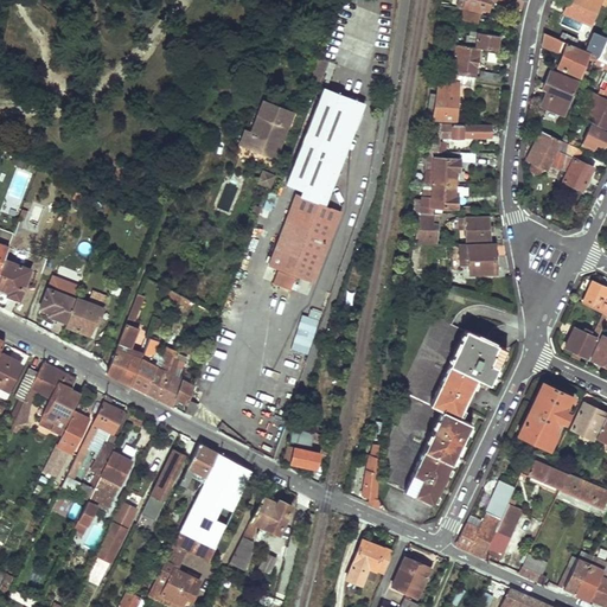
[(516,0),(466,0),(466,6),(481,11),(481,7),(489,10),(491,0),(513,6),(516,0)]
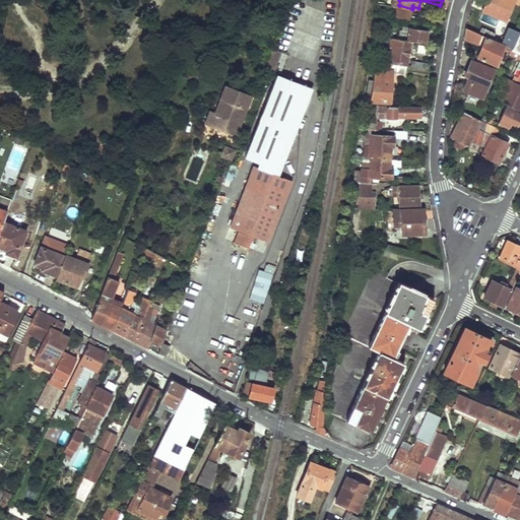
[(519,0),(489,0),(483,11),(506,20),(514,3),(518,4),(519,3),(519,0)]
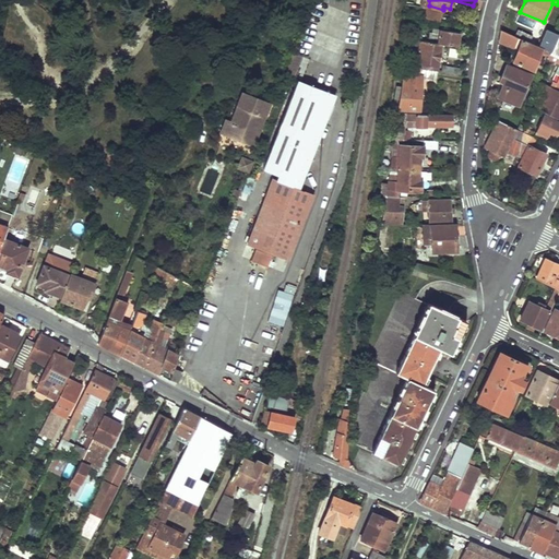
[(440,22),(442,12),(428,9),(426,18),(440,22)]
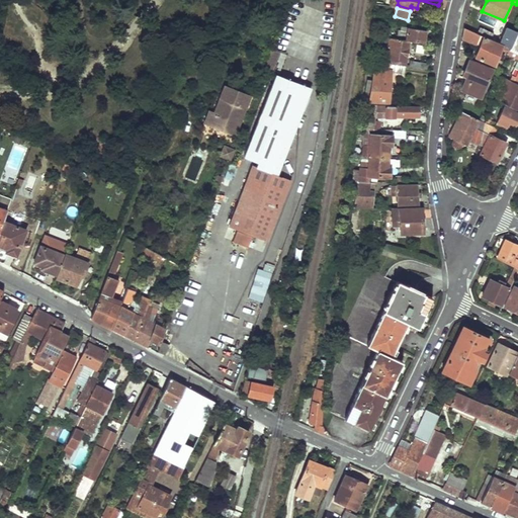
[(426,42),(427,29),(409,26),(407,39),(409,40),(426,42)]
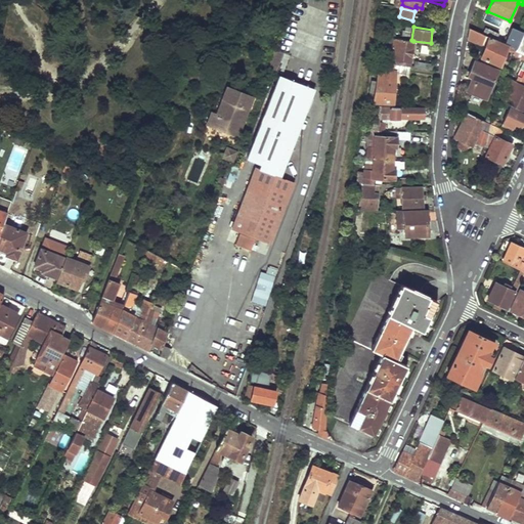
[(516,50),(517,47),(508,45),(470,28),(469,38),(487,46),(483,56),(501,66),(508,49),(515,52),(516,50)]
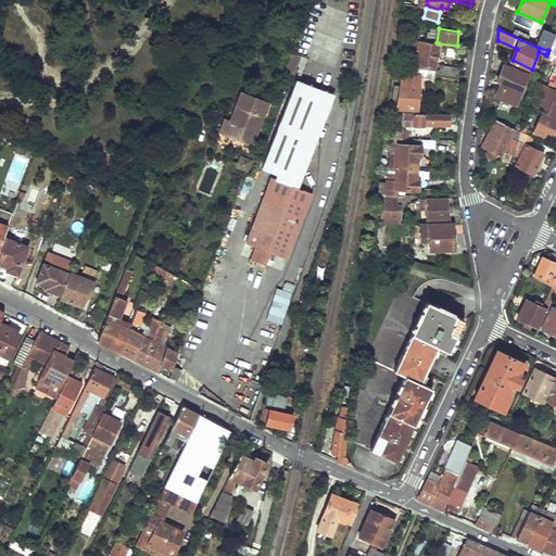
[(548,50),(555,34),(545,30),(540,40),(538,39),(536,42),(539,45),(538,46),(548,50)]
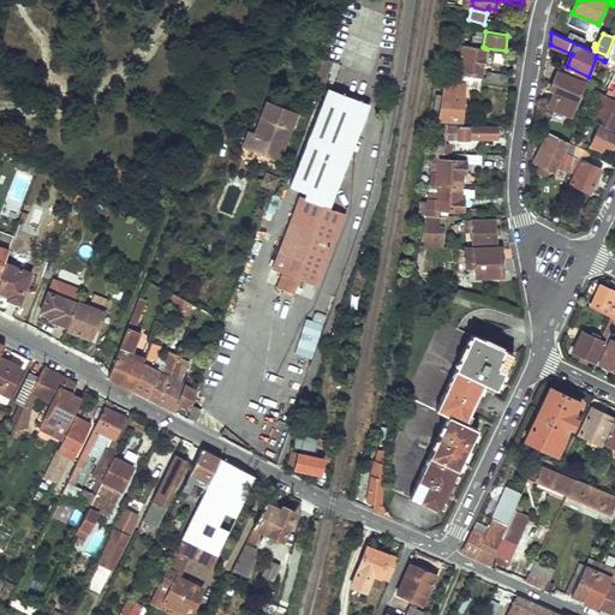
[(482,75),(485,48),(483,47),(452,43),(452,47),(454,47),(457,48),(463,49),(460,64),(452,63),(452,65),(449,65),(447,72),(473,76),(473,73),(482,75)]
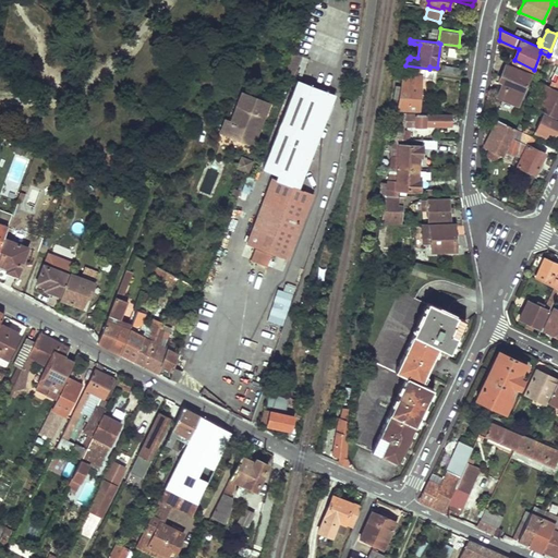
[(291,76),(299,56),(292,52),(284,74),(291,76)]
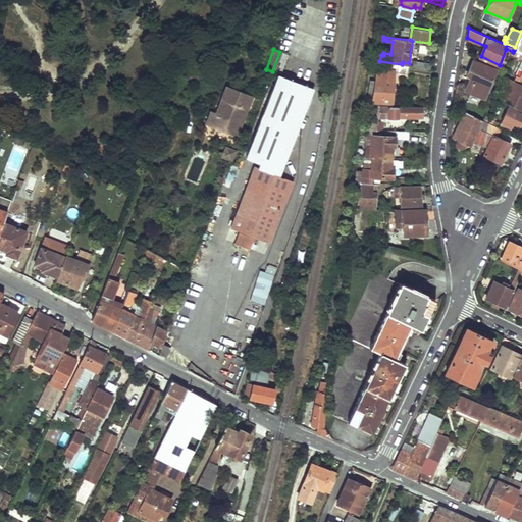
[(405,72),(406,65),(402,64),(379,61),(373,102),(393,103),(395,71),(405,72)]
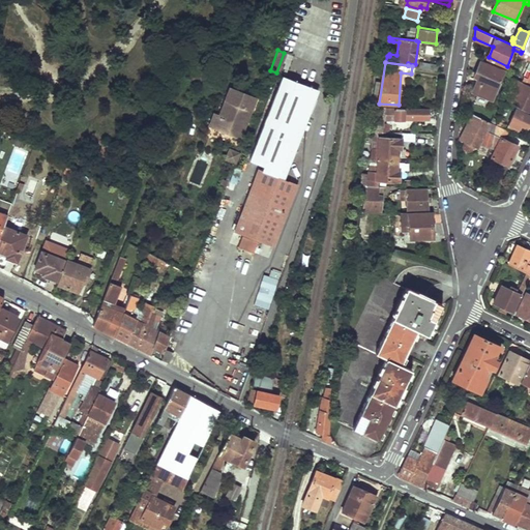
[(494,97),(504,71),(481,62),(473,80),(476,81),(474,88),(494,97)]
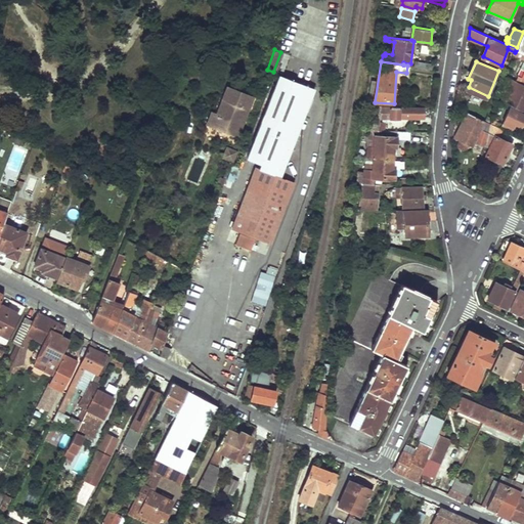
[(278,176),(278,175),(312,89),(292,81),(292,80),(276,74),(245,156),(263,163),(261,170),(255,167),(231,227),(268,242),(292,181),(278,176)]
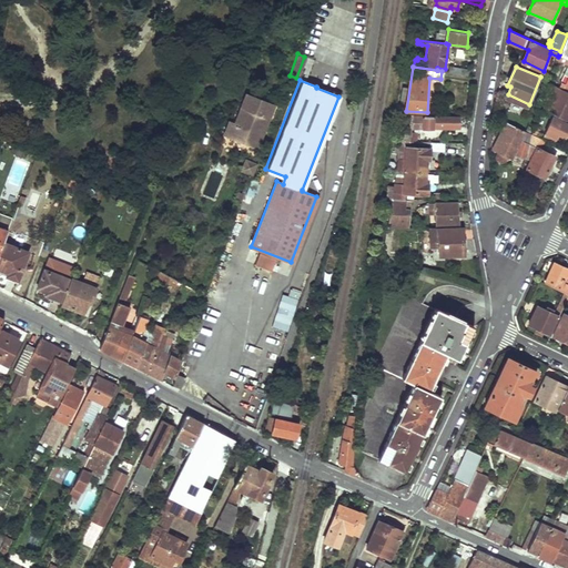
[(567,119),(567,91),(559,88),(549,111),(567,119)]
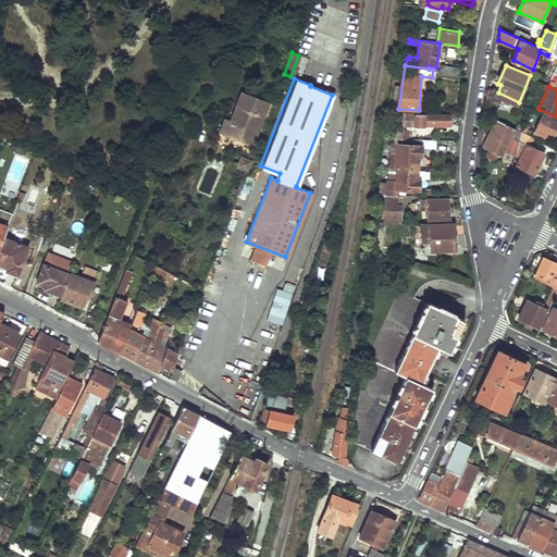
[(268,102),(240,93),(230,122),(225,121),(220,134),(234,139),(235,137),(251,145),(268,102)]
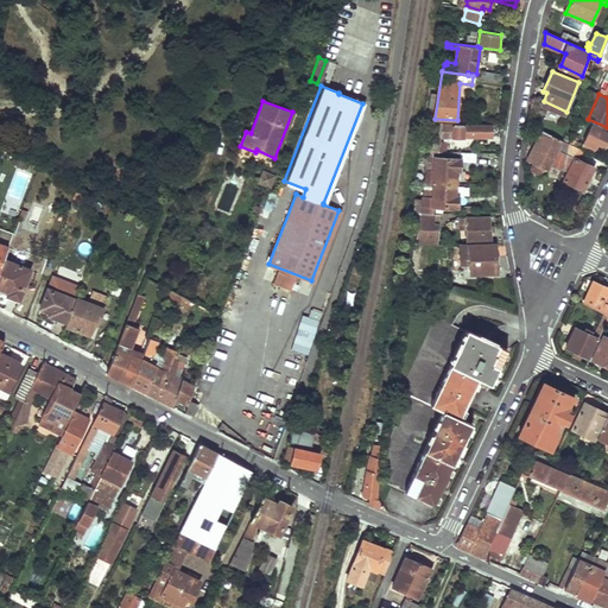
[(455,125),(455,122),(435,122),(430,152),(438,152),(441,138),(492,138),(493,126),(455,125)]
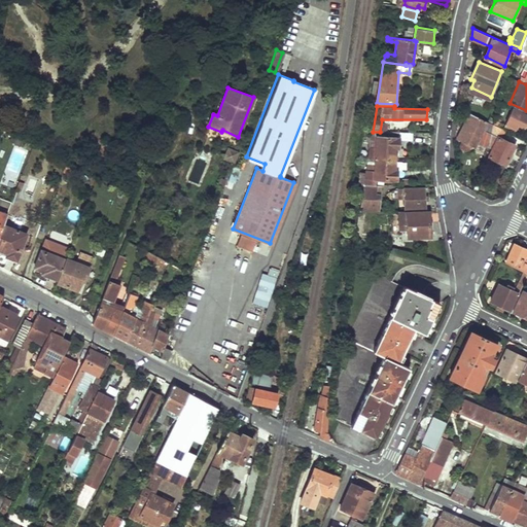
[(526,127),(526,112),(515,107),(506,126),(516,131),(519,124),(526,127)]
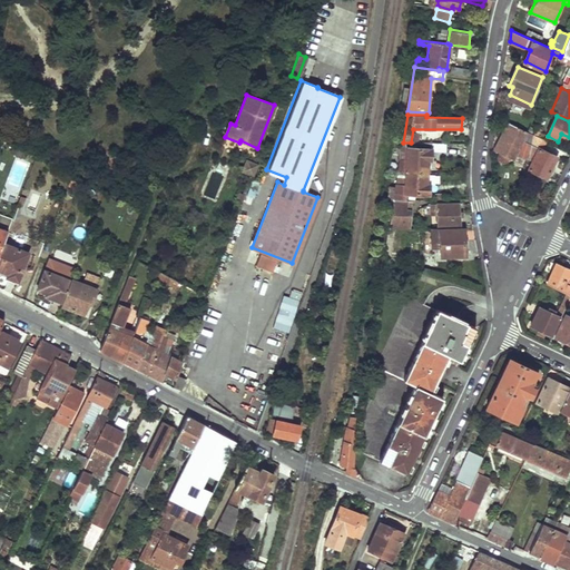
[(533,138),(533,134),(510,121),(497,149),(501,153),(500,156),(501,159),(504,161),(507,159),(509,156),(514,159),(518,154),(528,159),(531,145),(523,141),(527,134),(530,136),(529,137),(533,138)]
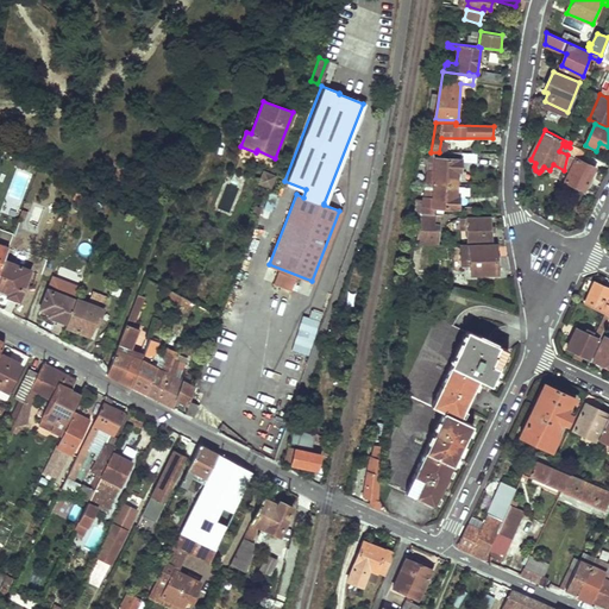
[(581,161),(585,150),(570,143),(570,148),(567,155),(564,170),(569,173),(566,180),(585,189),(595,169),(581,161)]
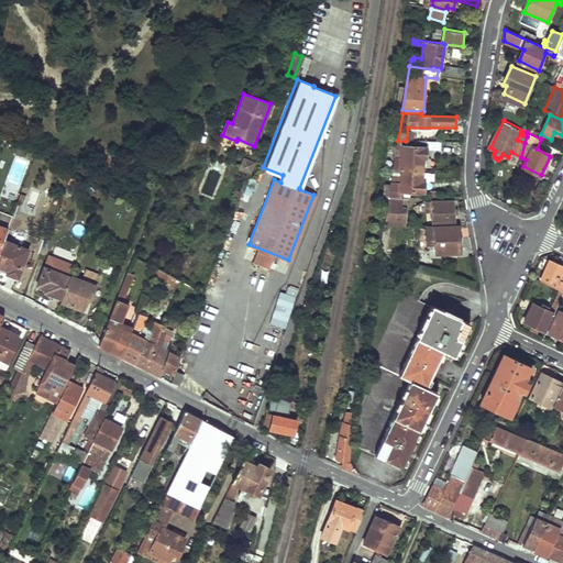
[(426,169),(427,142),(407,141),(406,141),(398,141),(394,169),(403,169),(426,169)]
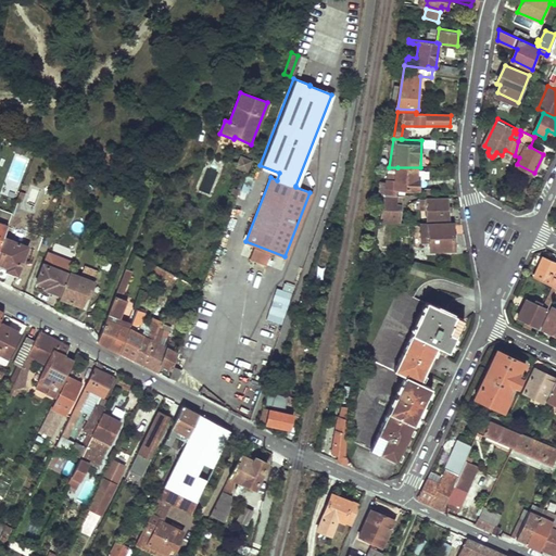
[(250,161),(240,156),(236,167),(247,171),(250,161)]
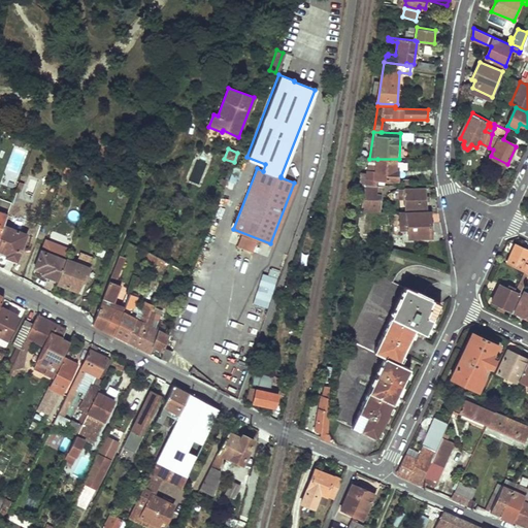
[(398,180),(399,159),(377,159),(369,159),(369,161),(377,162),(377,165),(368,165),(367,170),(365,186),(376,186),(376,178),(398,180)]
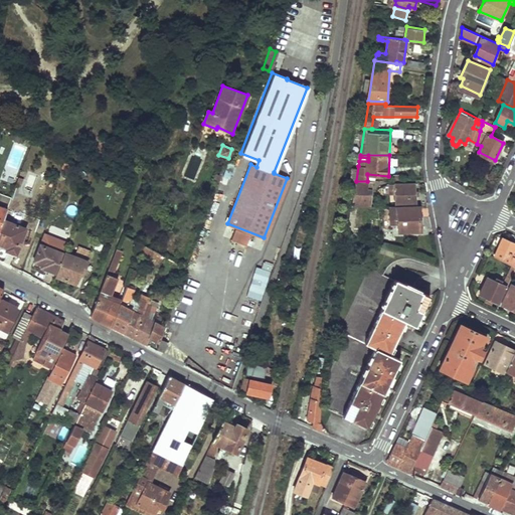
[(24,180),(19,178),(16,185),(21,188),(24,180)]
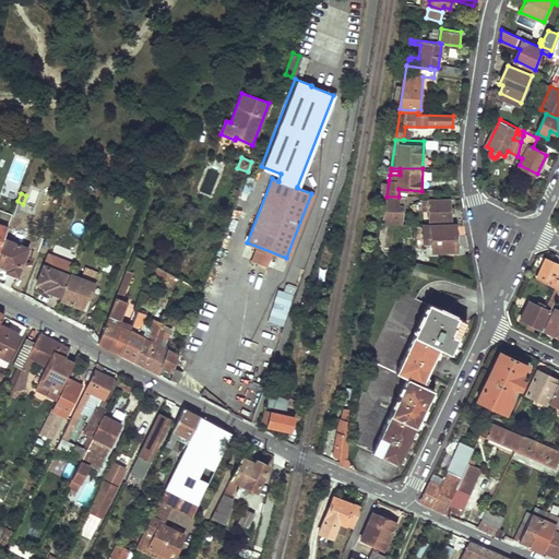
[(400,197),(399,197),(387,197),(382,224),(388,224),(402,224),(403,207),(399,206),(400,197)]
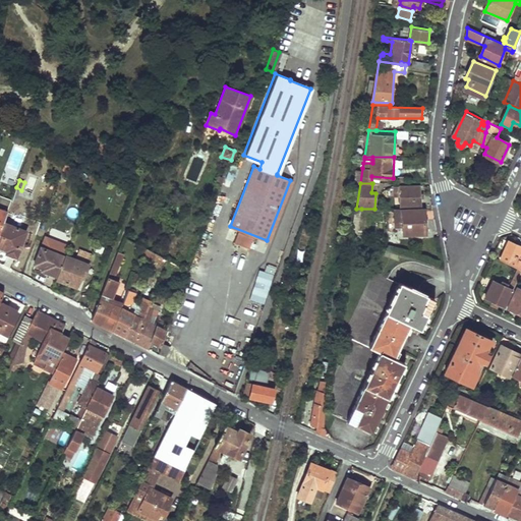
[(420,207),(420,185),(400,186),(401,196),(401,207),(420,207)]
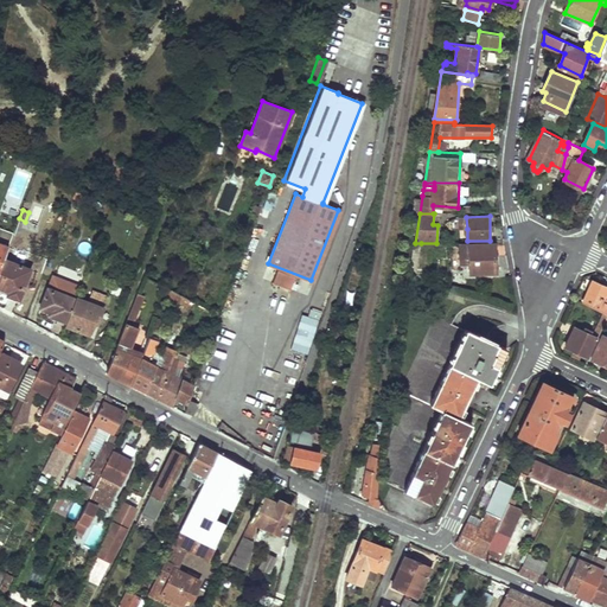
[(0,266),(2,259),(13,232),(0,228),(0,266)]
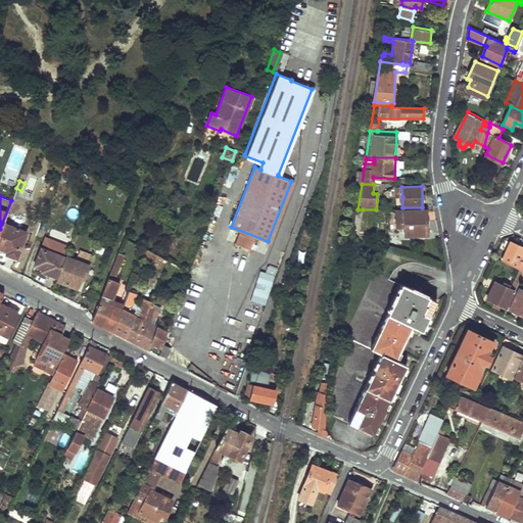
[(359,238),(363,209),(358,209),(353,238),(359,238)]
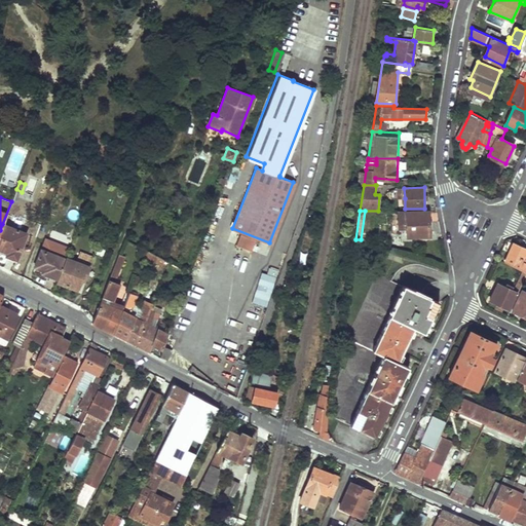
[(429,221),(428,211),(403,212),(404,227),(406,228),(407,236),(429,236),(429,231),(433,231),(431,221),(429,221)]
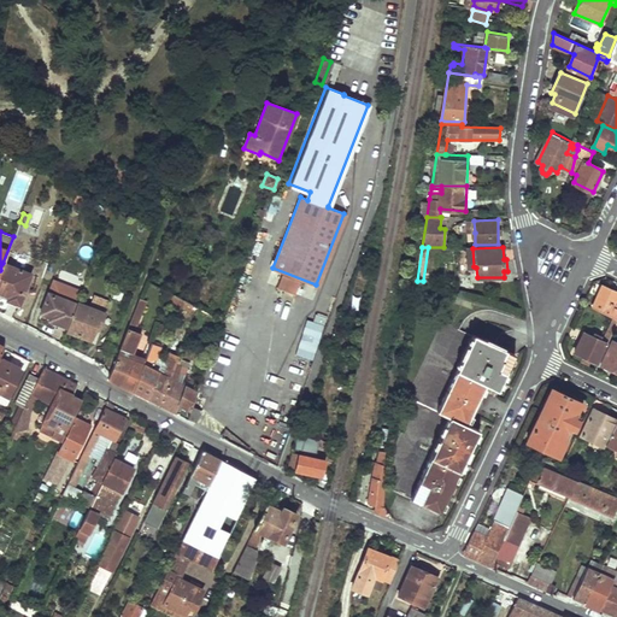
[(0,270),(0,295),(19,303),(30,274),(3,263),(0,270)]
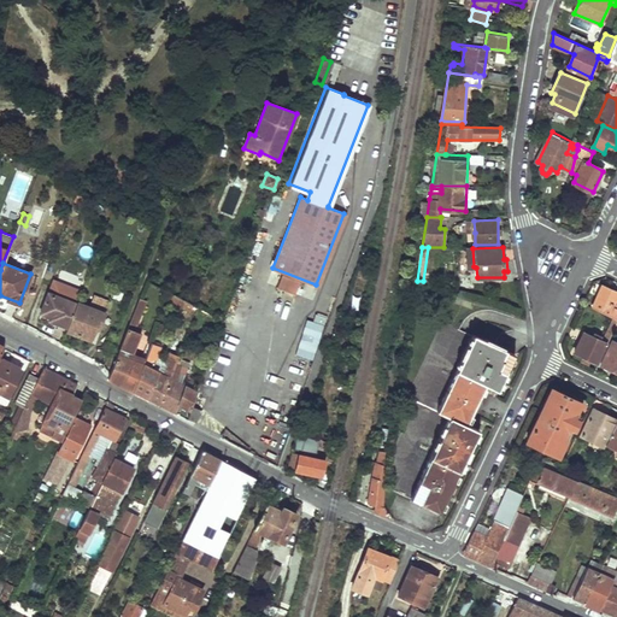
[(292,292),(297,280),(278,272),(274,286),(292,292)]
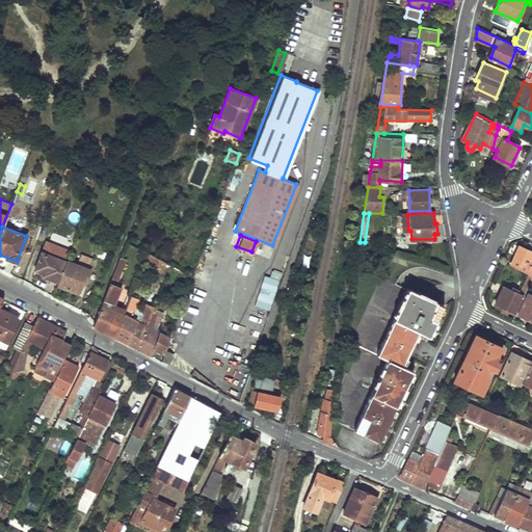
[(531,262),(530,261),(531,255),(531,251),(520,245),(511,264),(530,273),(531,274),(531,262)]
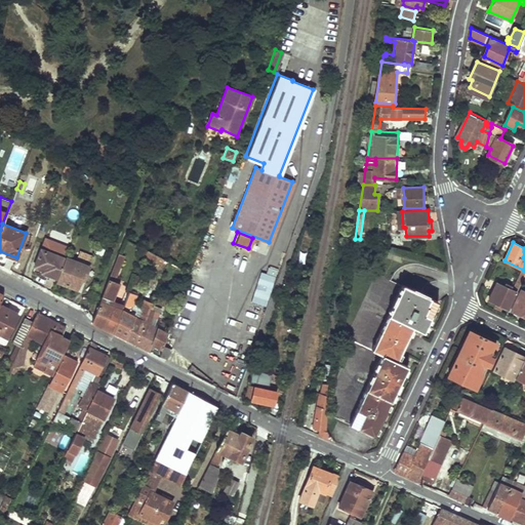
[(105,248),(97,245),(93,254),(101,257),(105,248)]
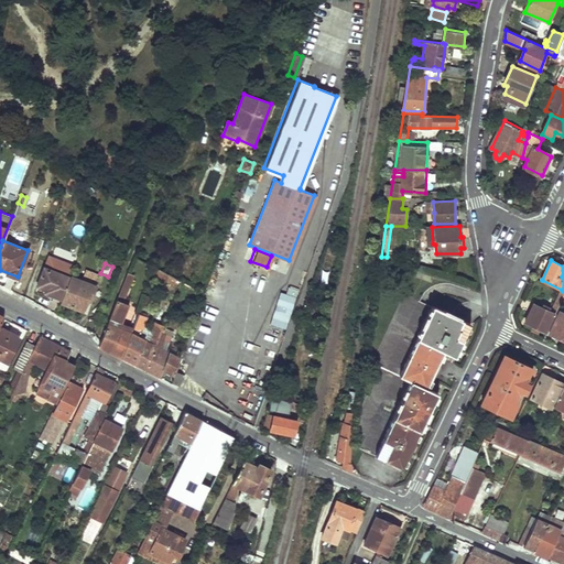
[(62,297),(69,277),(44,267),(38,284),(41,285),(40,289),(62,297)]
